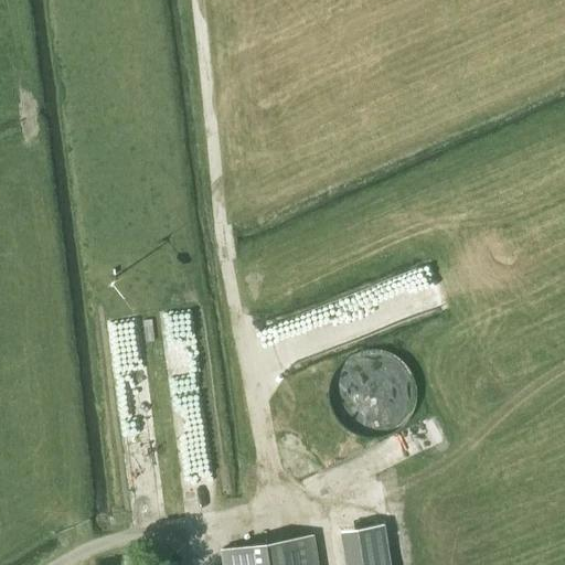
[(388,296),(408,289),(416,312),(427,312),(444,307),(444,305),(437,285),(436,268),(434,262),(359,287),(359,288),(363,301),(376,300),(376,311),(388,311),(388,296)]
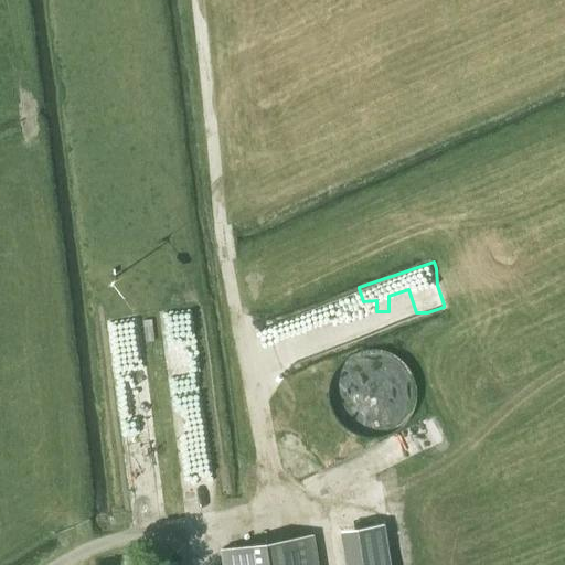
[(339,427),(350,436),(363,440),(377,441),(391,437),(402,428),(411,417),(415,404),(414,390),(409,377),(402,366),(392,359),(379,354),(366,354),(353,358),(342,364),(333,375),(328,387),(327,402),(331,415),(339,427)]
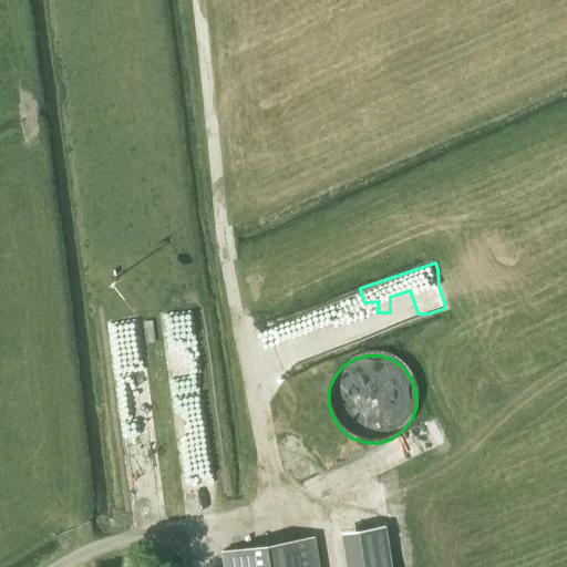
[(391,566),(385,525),(359,528),(364,566),(391,566)]
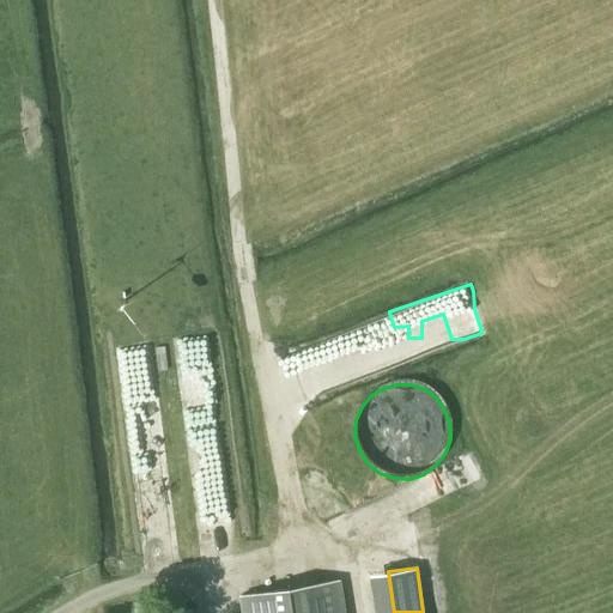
[(241,595),(243,612),(345,612),(340,580),(241,595)]
